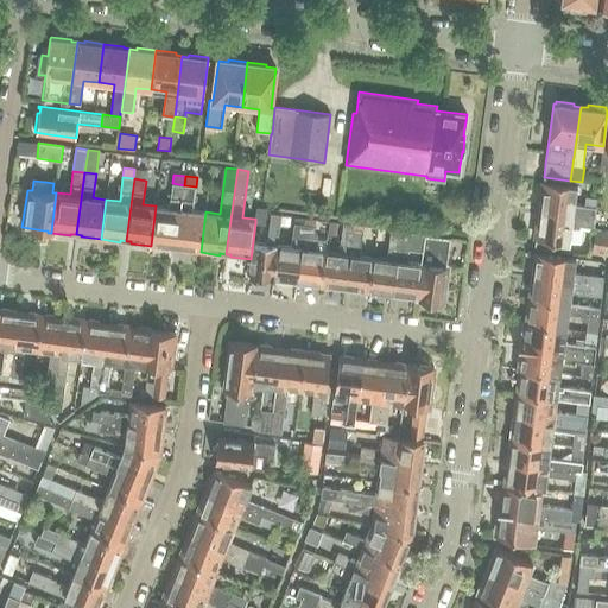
[(577,187),(543,182),(543,184),(540,184),(538,202),(540,202),(539,210),(594,217),(595,208),(584,207),(574,206),(577,187)]
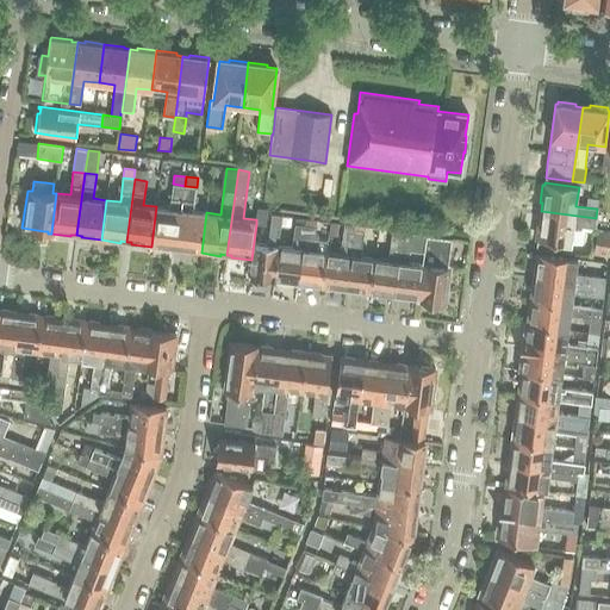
[(156,206),(151,247),(170,249),(170,248),(176,248),(185,186),(173,184),(170,209),(156,206)]
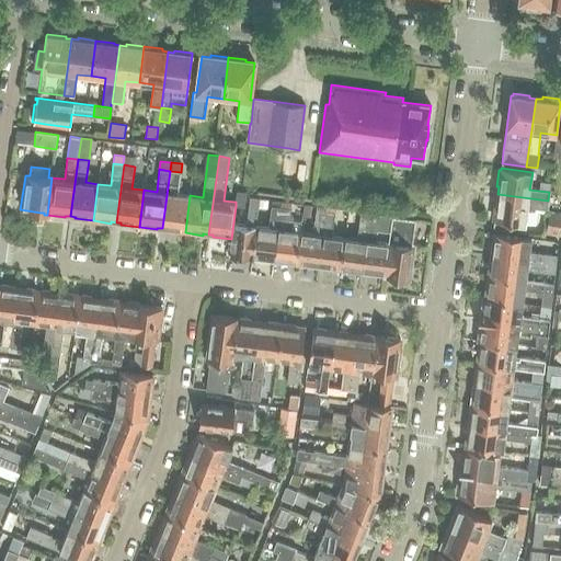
[(185,232),(190,195),(178,194),(181,172),(170,171),(162,228),(167,229),(167,230),(185,232)]
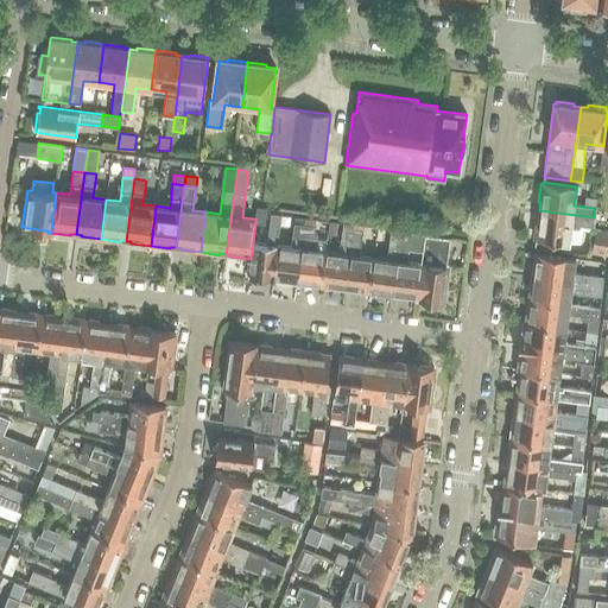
[(595,208),(596,200),(586,198),(584,207),(595,208)]
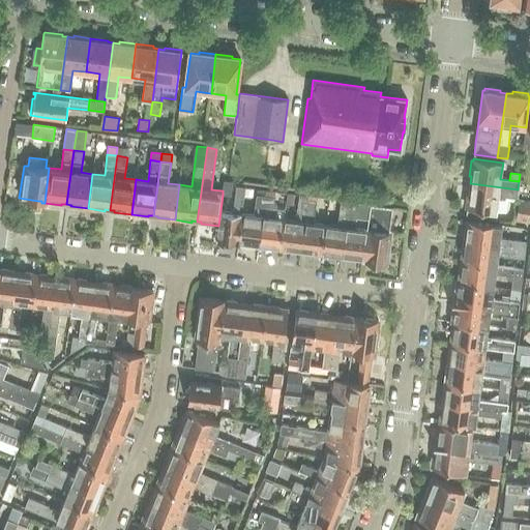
[(232,182),(224,181),(222,190),(223,190),(223,195),(230,196),(232,182)]
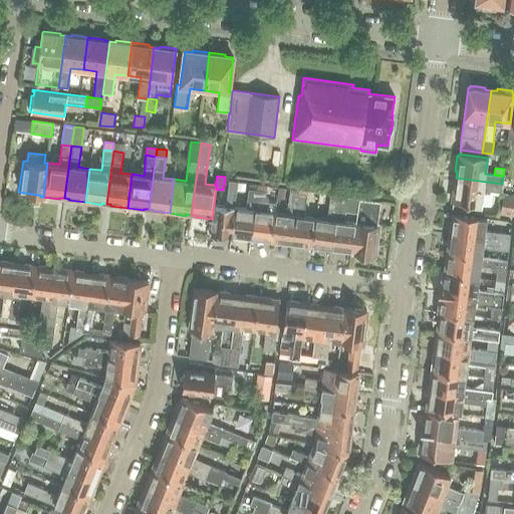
[(453,200),(453,202),(452,210),(480,214),(482,204),(483,192),(490,193),(490,191),(501,192),(502,184),(456,178),(455,185),(453,185),(451,199),(453,200)]
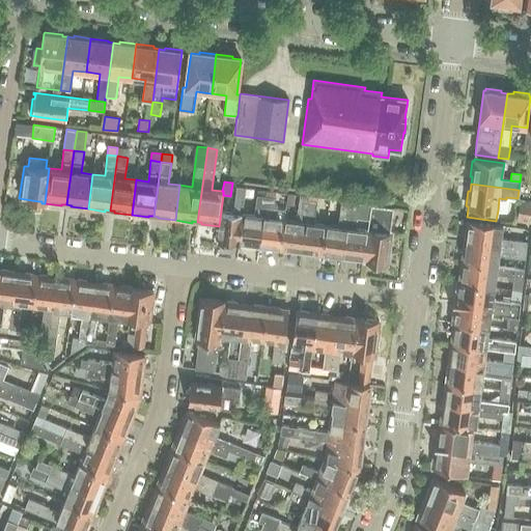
[(233,213),(221,211),(219,226),(217,244),(231,246),(232,242),(238,243),(238,245),(239,245),(242,214),(243,214),(246,188),(236,187),(233,213)]
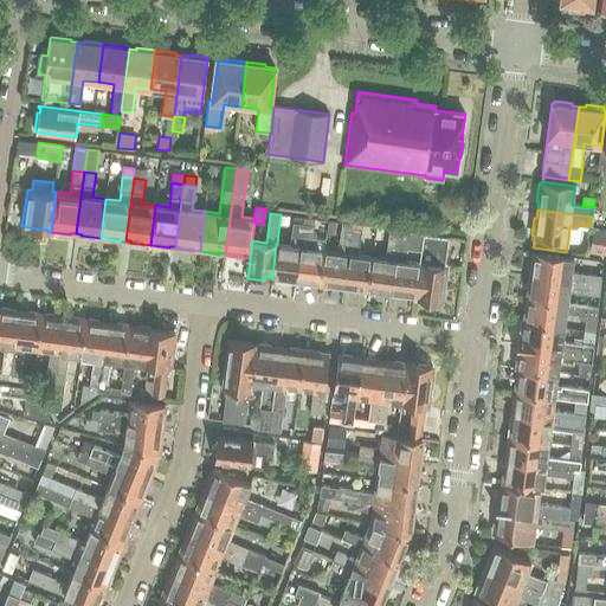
[(276,244),(272,279),(274,279),(288,281),(288,279),(296,281),(303,224),(294,223),(290,245),(277,244),(276,244)]
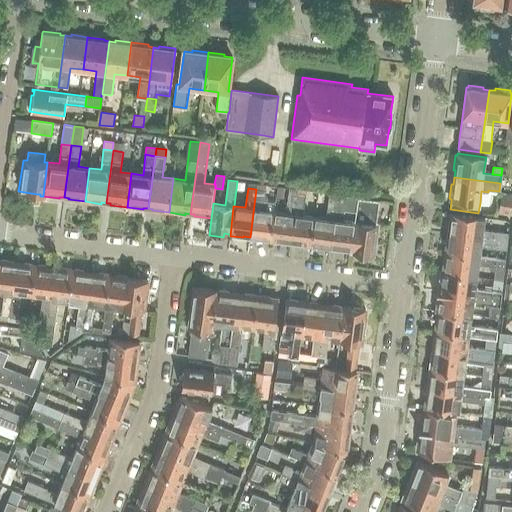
[(286,213),(274,211),(270,241),(284,243),(284,241),(290,242),(297,194),(297,189),(289,188),(286,213)]
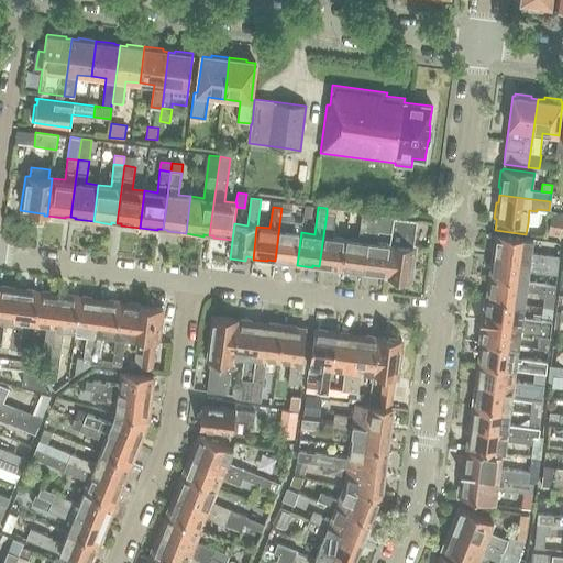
[(282,208),(275,261),(283,262),(282,263),(297,265),(301,232),(289,231),(291,209),(282,208)]
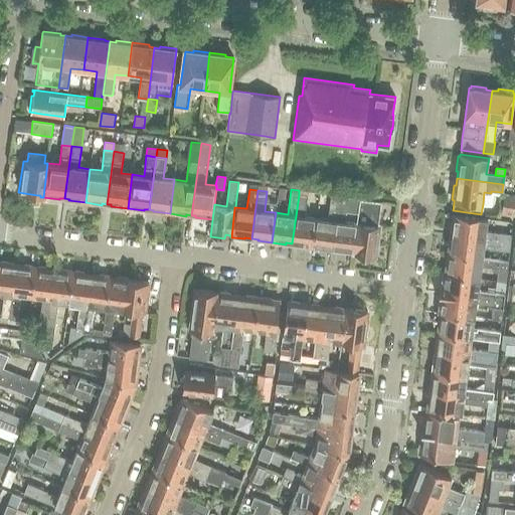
[(501,213),(501,215),(514,217),(514,195),(503,194),(501,213)]
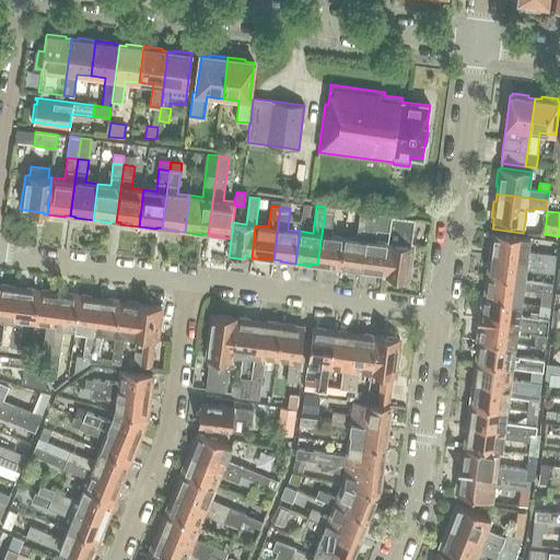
[(331,235),(335,214),(325,212),(317,265),(325,266),(325,267),(340,269),(343,237),(331,235)]
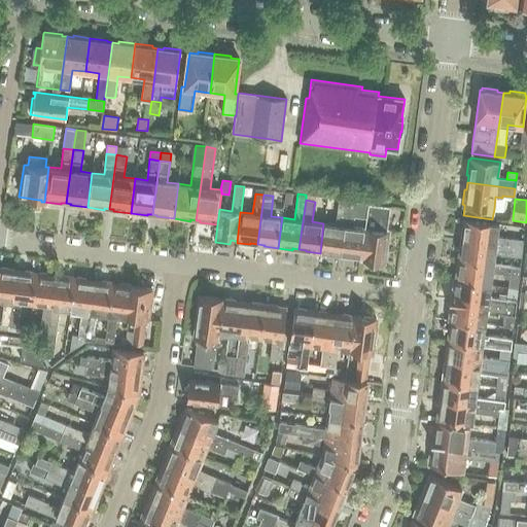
[(339,200),(336,224),(323,223),(320,253),(334,255),(334,254),(341,254),(347,201),(339,200)]
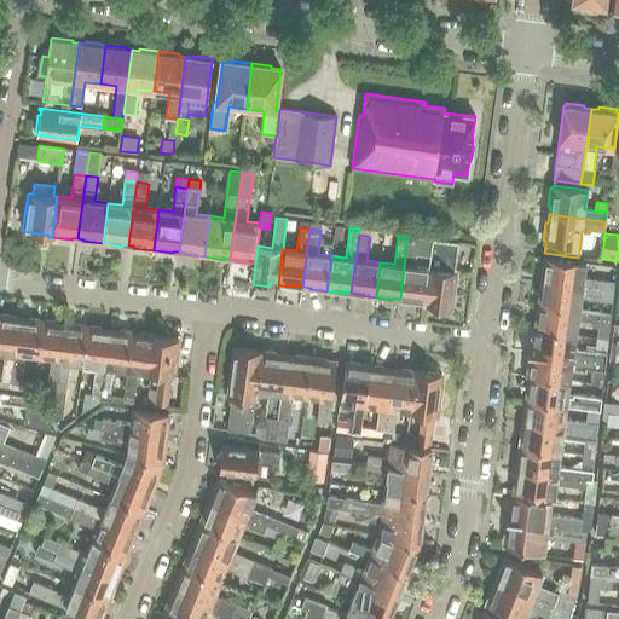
[(433,239),(420,238),(420,237),(408,236),(400,299),(409,300),(408,302),(423,304),(423,306),(424,306),(429,267),(428,267),(428,268),(416,266),(417,249),(431,252),(433,239)]
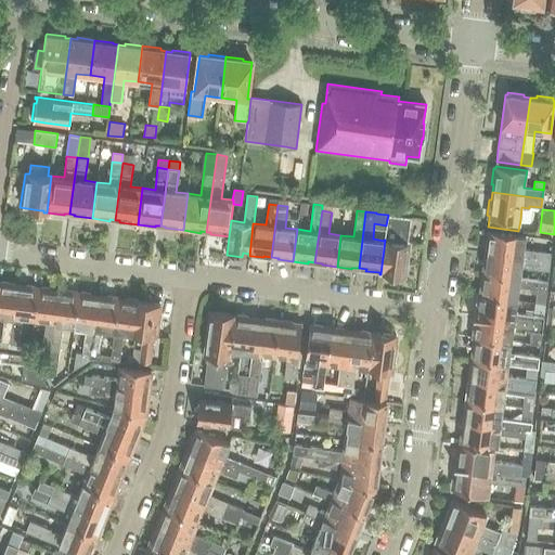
[(408,243),(409,234),(411,218),(388,215),(386,226),(386,227),(385,240),(381,274),(404,278),(410,243),(408,243)]
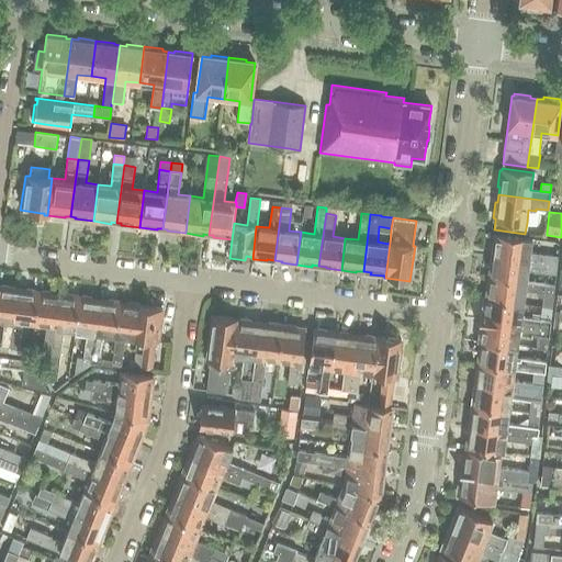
[(530,253),(530,249),(531,238),(494,234),(492,250),(494,250),(493,256),(557,265),(557,256),(530,253)]
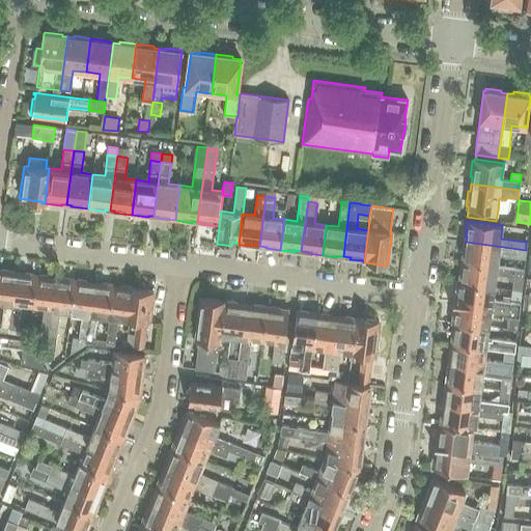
[(515,256),(515,258),(524,259),(526,250),(466,242),(465,247),(463,246),(460,261),(463,262),(498,267),(498,266),(499,254),(515,256)]
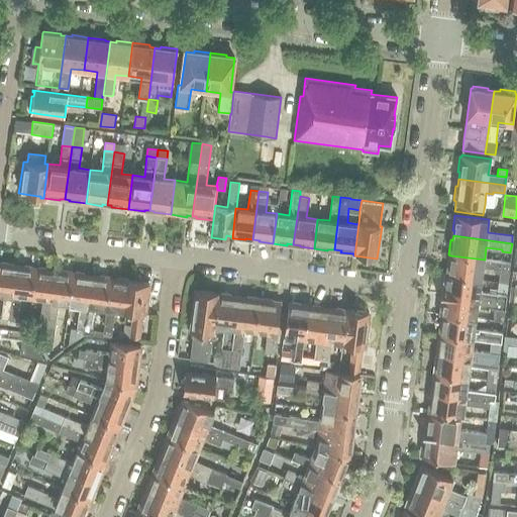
[(509,263),(501,261),(485,259),(485,260),(450,255),(450,260),(448,260),(446,275),(482,279),(484,267),(494,269),(494,273),(499,274),(499,281),(507,283),(508,270),(509,263)]
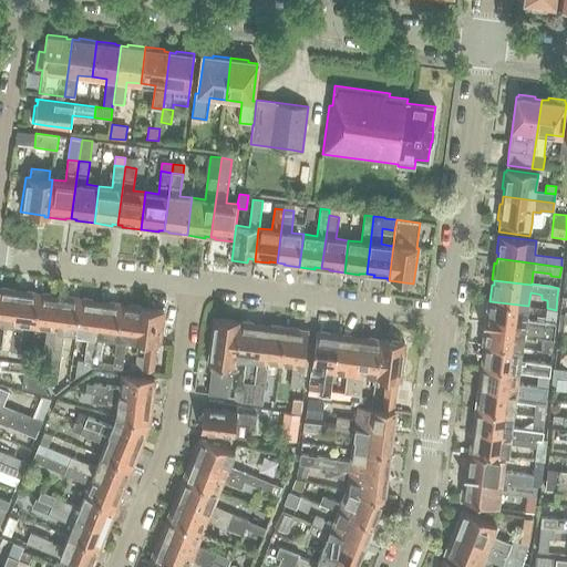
[(0,287),(0,323),(4,325),(1,347),(1,350),(10,351),(18,290),(16,290),(16,291),(13,291),(11,291),(11,289),(0,287)]
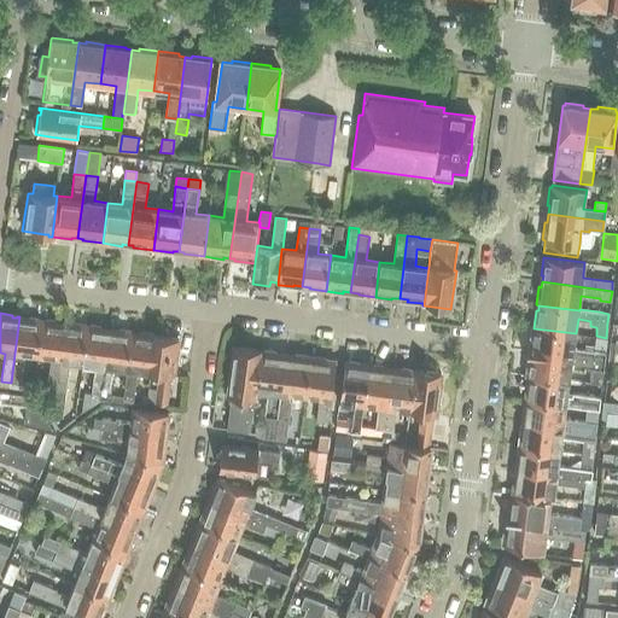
[(11,383),(21,384),(22,379),(24,356),(38,357),(42,320),(28,318),(28,320),(25,319),(23,319),(23,318),(19,316),(11,383)]
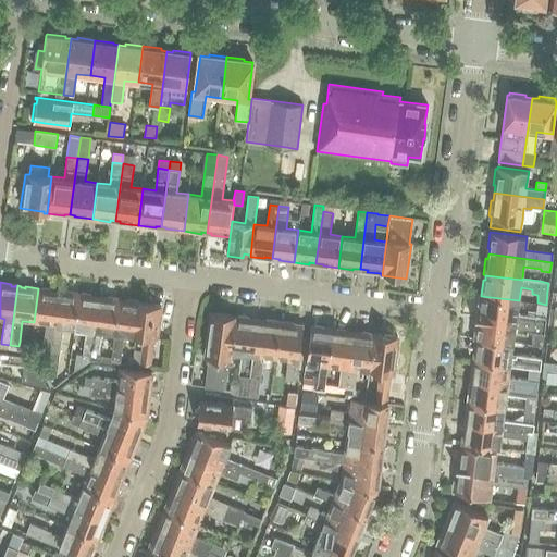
[(45,324),(41,350),(50,351),(59,291),(56,291),(56,292),(53,292),(51,292),(51,289),(38,288),(34,322),(45,324)]
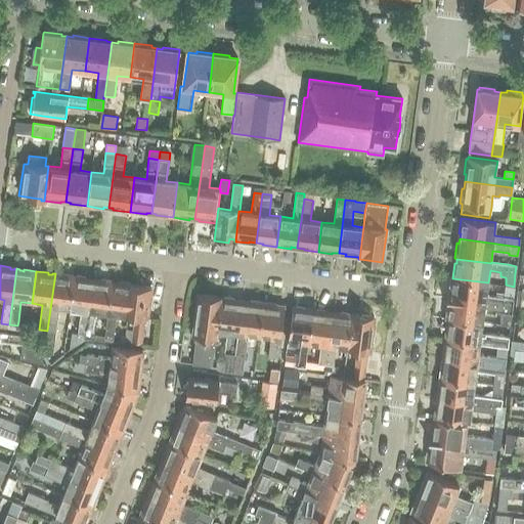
[(59,307),(70,308),(74,276),(61,274),(61,275),(59,275),(57,275),(57,274),(55,273),(47,331),(44,353),(53,354),(54,340),(59,307)]
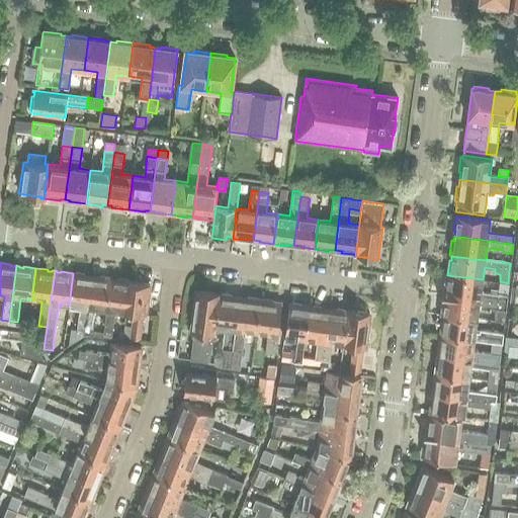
[(84,335),(92,275),(90,275),(89,276),(87,276),(85,276),(86,274),(73,273),(69,305),(79,306),(76,330),(71,329),(69,346),(83,335),(84,335)]
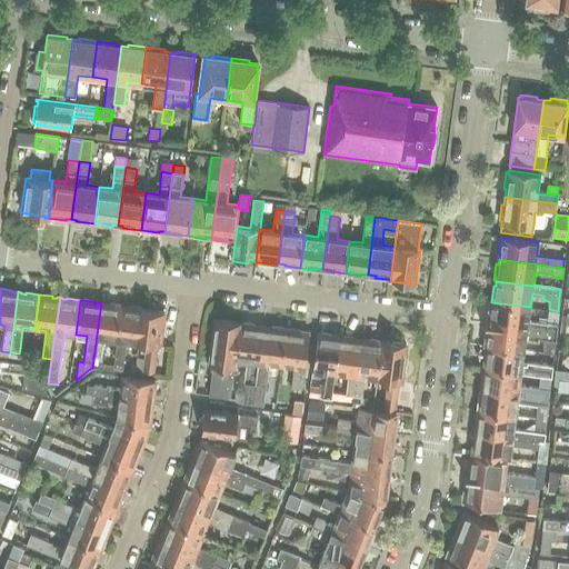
[(101,302),(92,368),(102,369),(102,365),(106,339),(117,340),(122,306),(109,303),(109,305),(107,305),(105,305),(105,302),(101,302)]
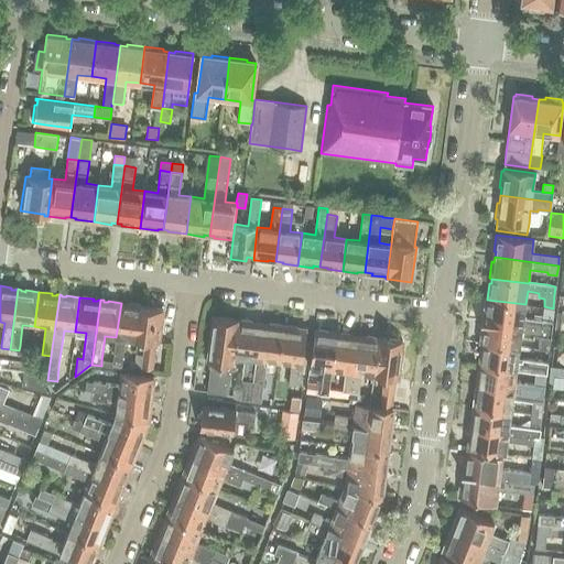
[(524,317),(525,304),(487,300),(485,314),(481,313),(481,315),(485,316),(484,321),(551,329),(552,321),(542,320),(524,317)]
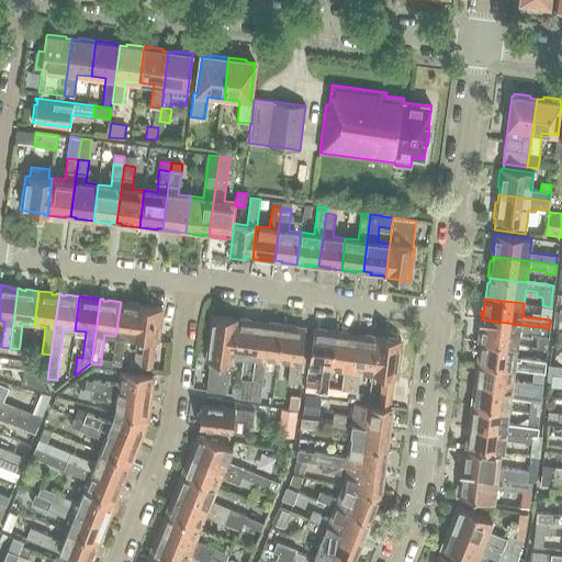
[(125,337),(136,338),(142,304),(128,302),(127,304),(125,304),(123,303),(124,302),(121,302),(115,336),(112,361),(122,363),(125,337)]
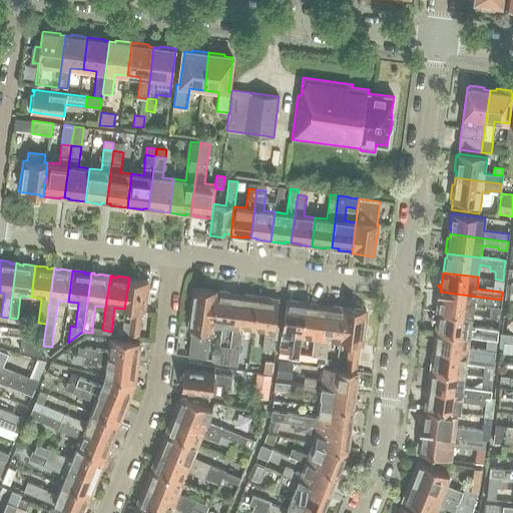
[(131,318),(129,334),(137,335),(140,312),(145,312),(149,282),(133,280),(131,280),(131,278),(129,278),(124,309),(127,310),(126,317),(131,318)]
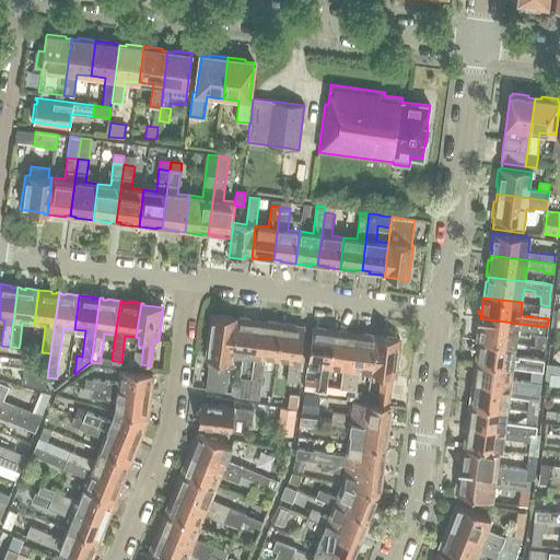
[(548,318),(549,306),(540,304),(538,317),(548,318)]
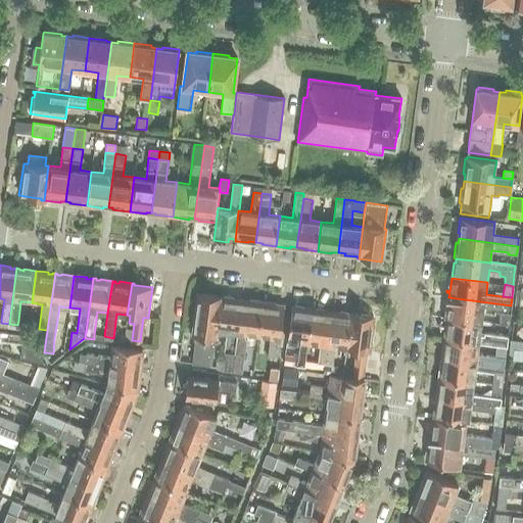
[(196,336),(194,350),(192,364),(211,366),(217,331),(221,296),(199,293),(196,321),(193,323),(192,331),(194,333),(194,335),(196,336)]
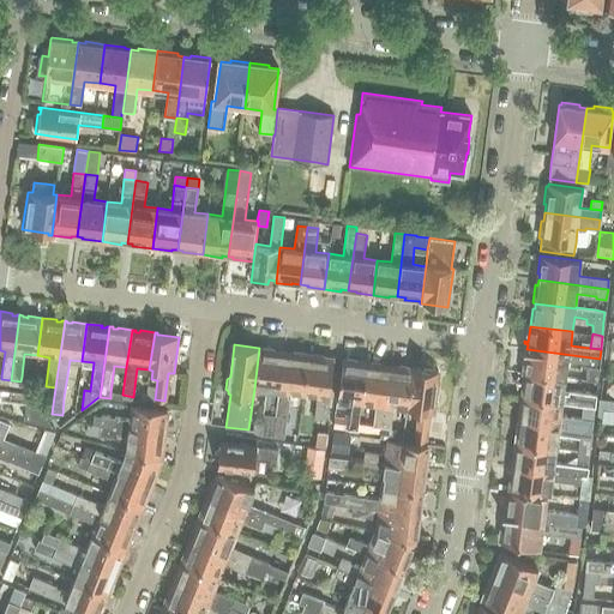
[(265,390),(263,413),(276,414),(283,354),(277,353),(278,350),(259,348),(254,389),(265,390)]
